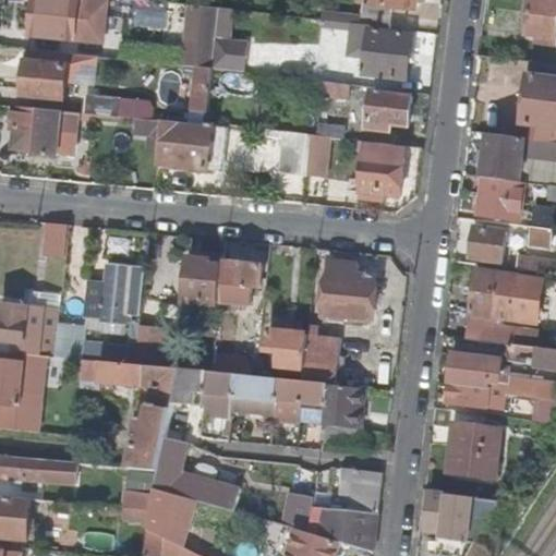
[(33,0),(28,33),(99,39),(104,5),(79,2),(79,0),(33,0)]
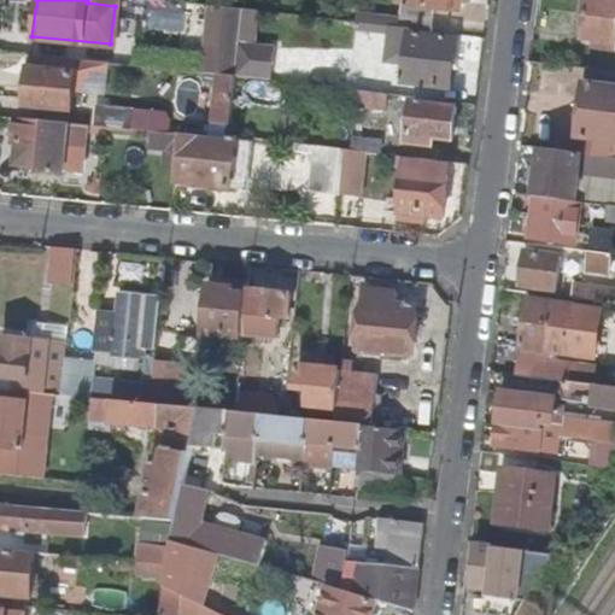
[(396,25),(431,29),(433,5),(450,6),(451,0),(411,0),(411,9),(397,7),(396,16),(396,25)]
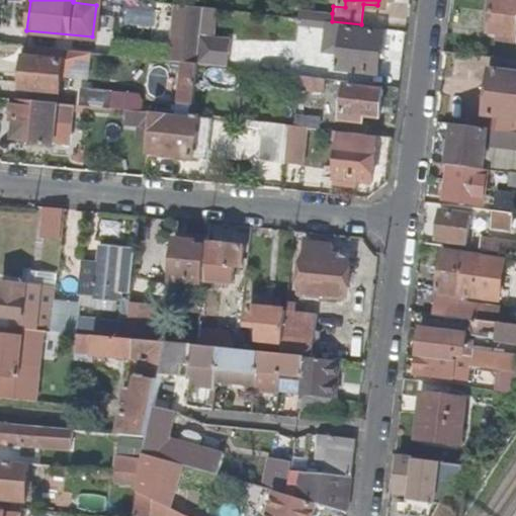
[(490,0),(487,27),(509,30),(508,39),(515,40),(515,0),(490,0)]
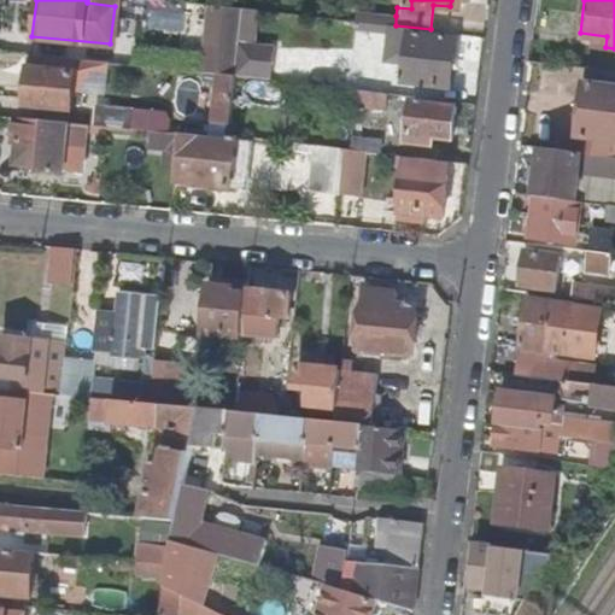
[(205,34),(217,35),(220,6),(208,5),(205,34)]
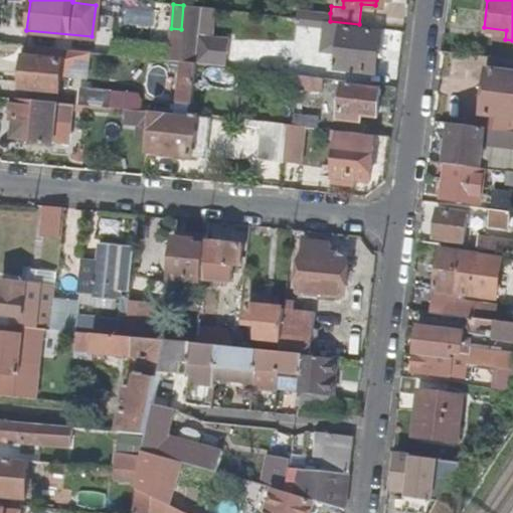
[(198,34),(201,7),(183,5),(181,29),(171,28),(168,59),(178,61),(195,62),(198,34)]
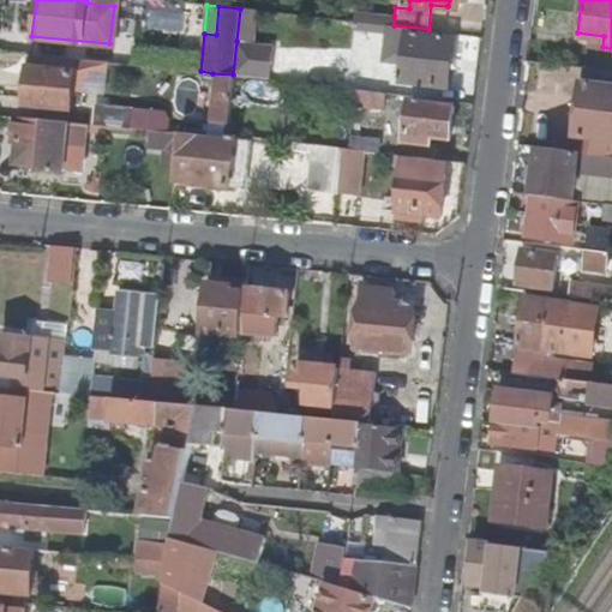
[(353,11),(352,21),(351,27),(393,31),(394,25),(394,16),(353,11)]
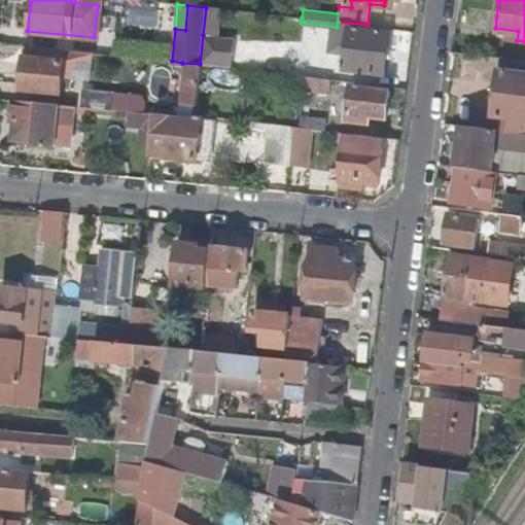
[(386,32),(347,28),(343,69),(382,74),(386,32)]
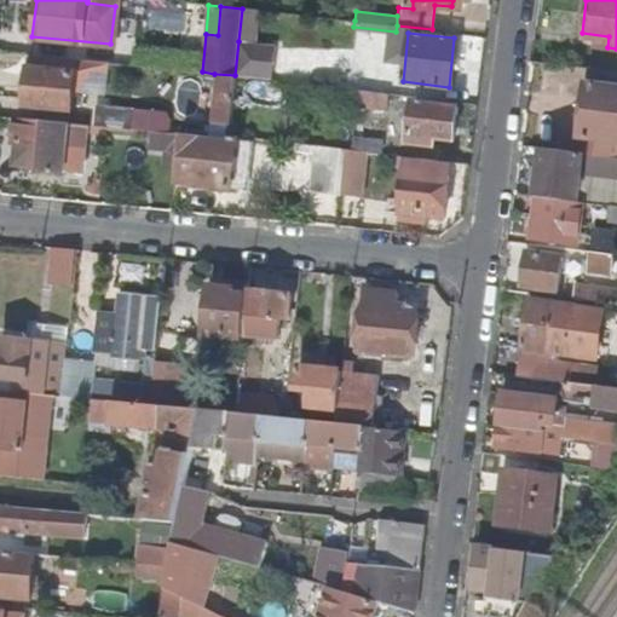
[(275,46),(238,41),(235,75),(271,79),(275,46)]
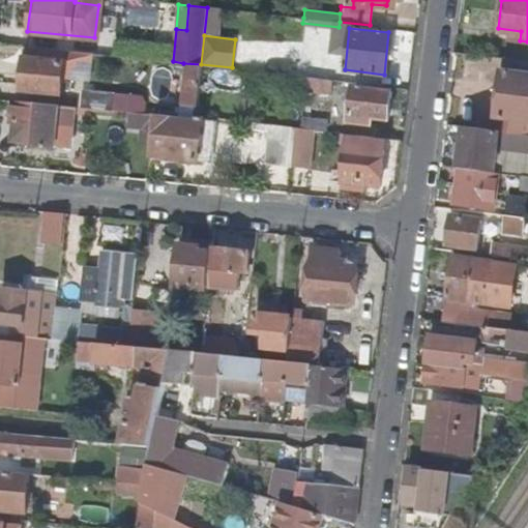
[(77,63),(77,60),(78,51),(61,50),(60,59),(63,60),(63,62),(77,63)]
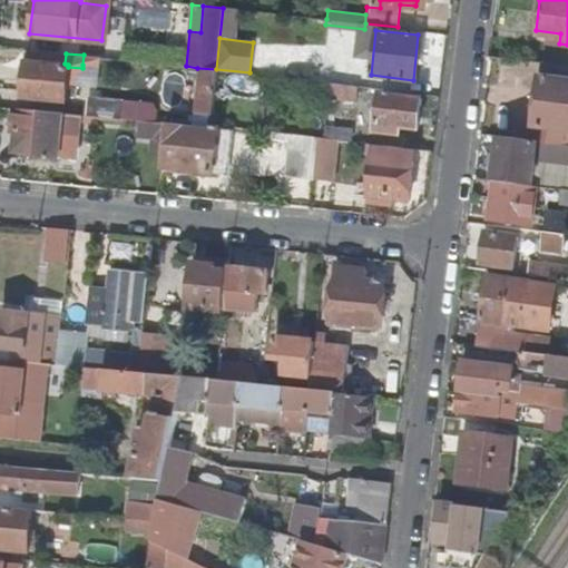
[(567,57),(541,54),(540,62),(567,65),(567,57)]
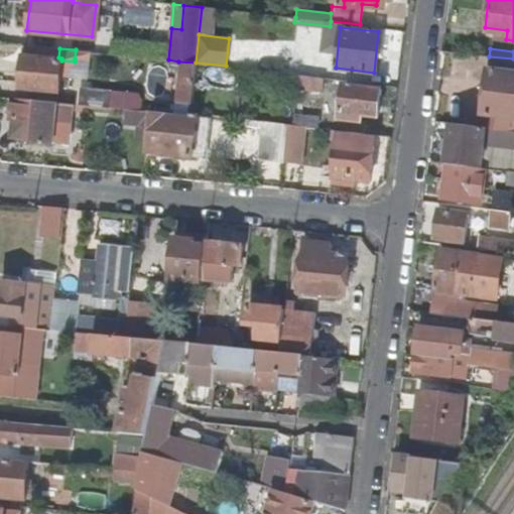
[(76,49),(75,58),(89,59),(90,51),(76,49)]
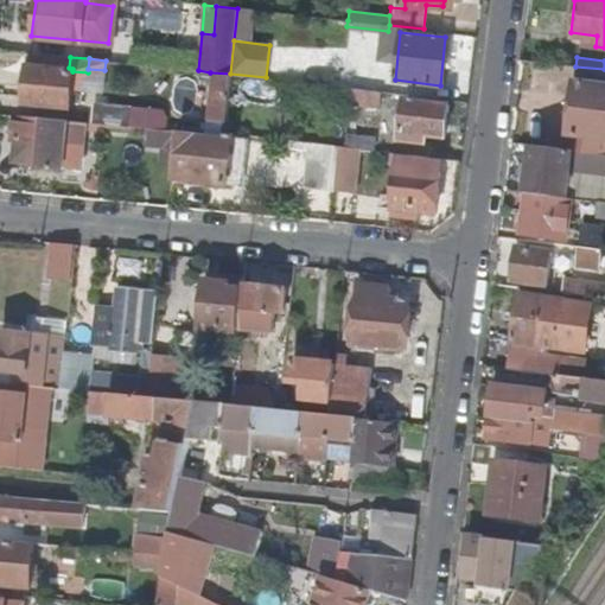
[(69,106),(72,71),(72,69),(69,68),(29,64),(25,101),(69,106)]
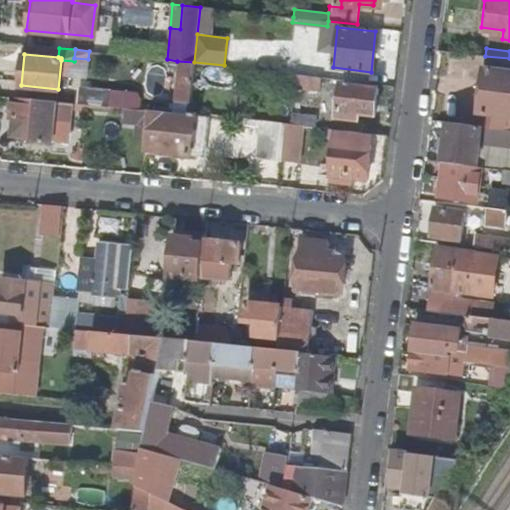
[(509,58),(485,56),(478,112),(509,116),(509,58)]
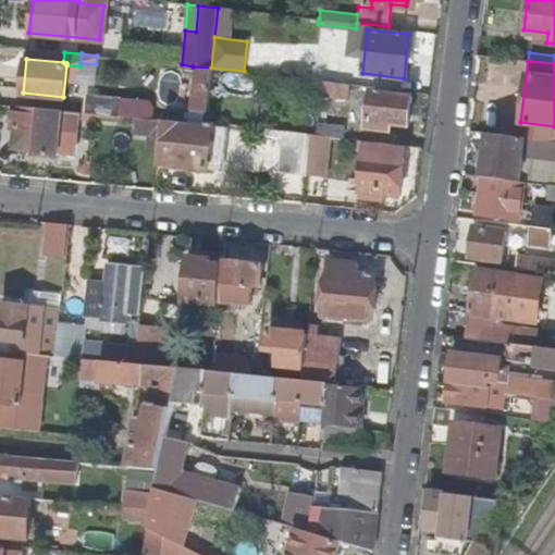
[(179,73),(192,74),(193,66),(182,64),(179,64),(179,73)]
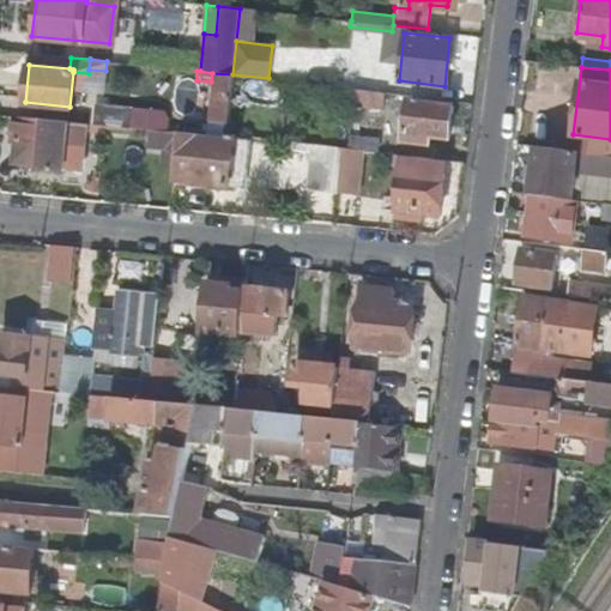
[(212,73),(211,82),(207,121),(227,123),(233,74),(212,73)]
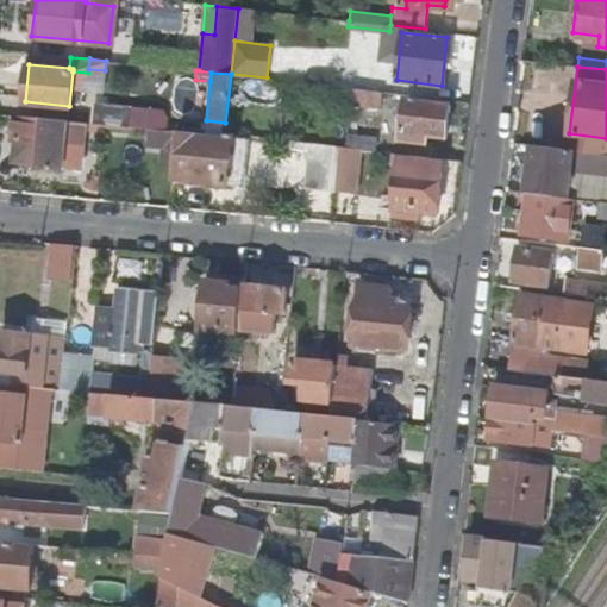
[(382,91),(351,87),(350,102),(380,106),(382,91)]
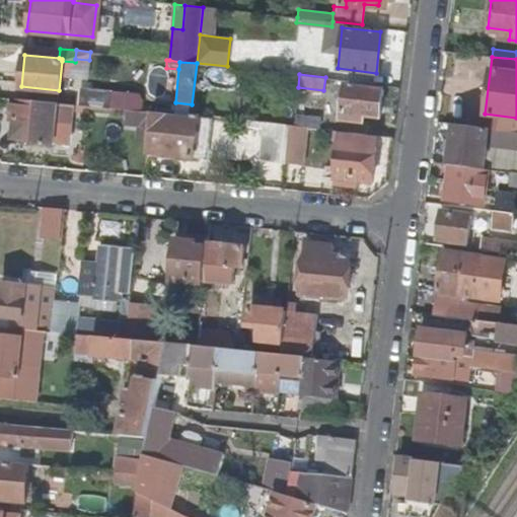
[(382,89),(345,85),(341,120),(363,123),(363,116),(379,118),(382,89)]
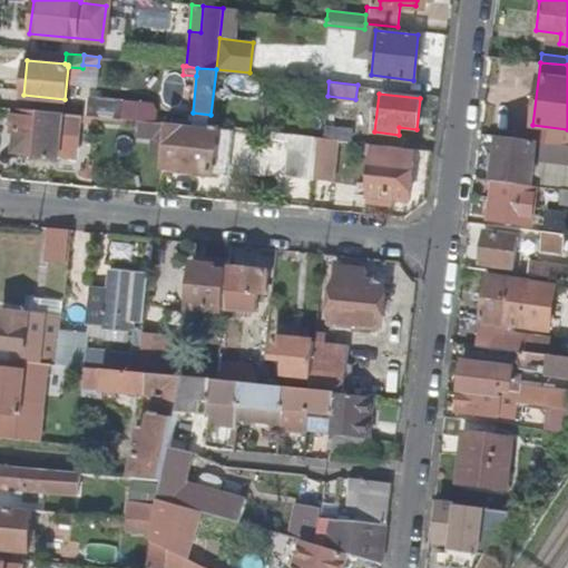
[(87,97),(85,114),(121,117),(123,101),(87,97)]
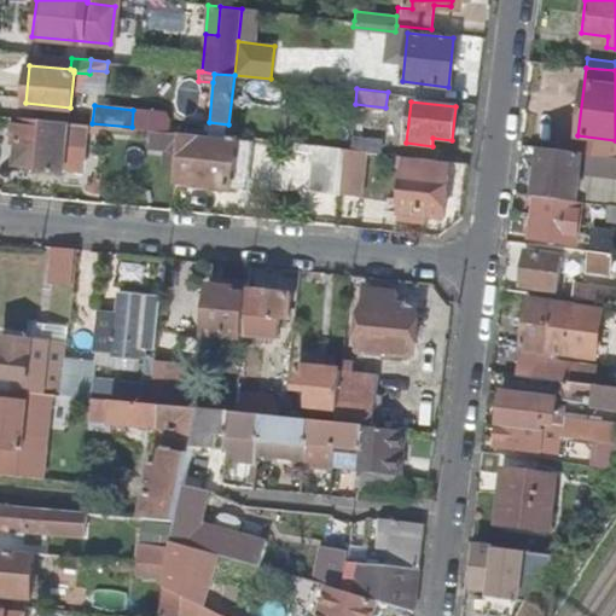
[(137,108),(135,128),(169,129),(169,109),(137,108)]
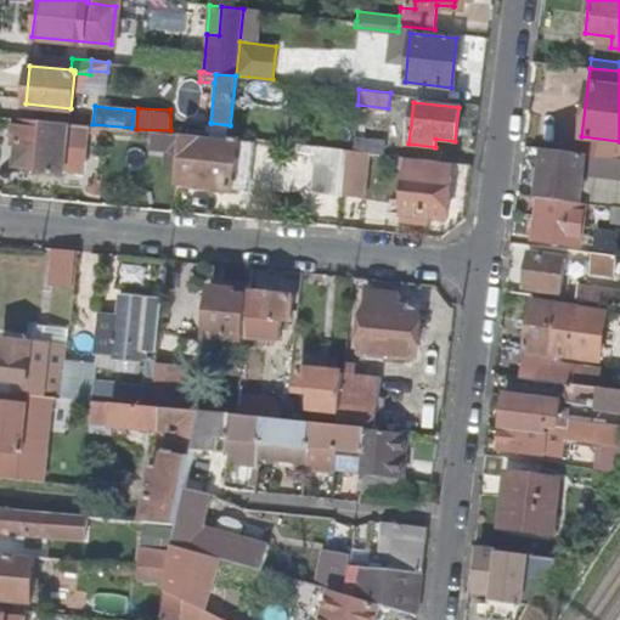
[(85,123),(15,116),(11,142),(33,145),(31,169),(65,173),(67,147),(83,150),(85,123)]
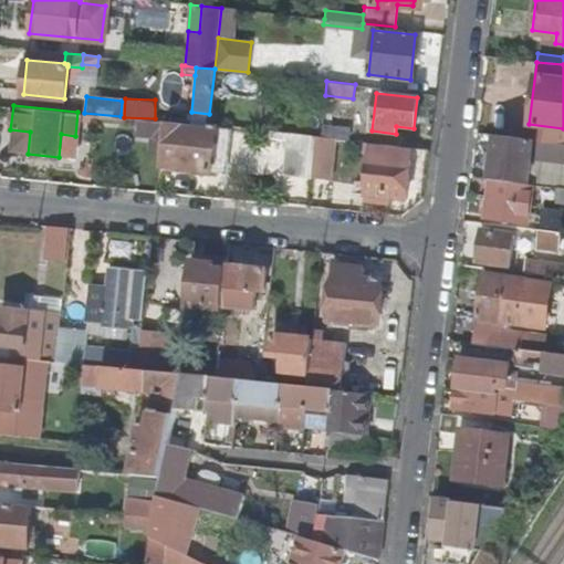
[(148,133),(163,135),(164,124),(164,121),(149,119),(148,133)]
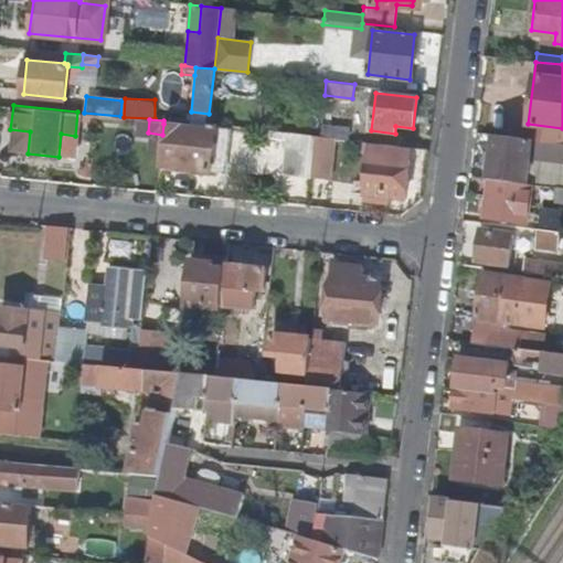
[(162,135),(159,165),(210,170),(214,129),(163,124),(162,135)]
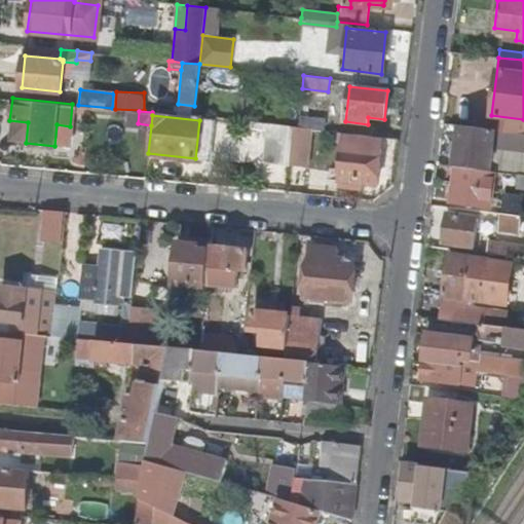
[(320,129),(324,129),(325,119),(299,116),(298,127),(309,128),(320,129)]
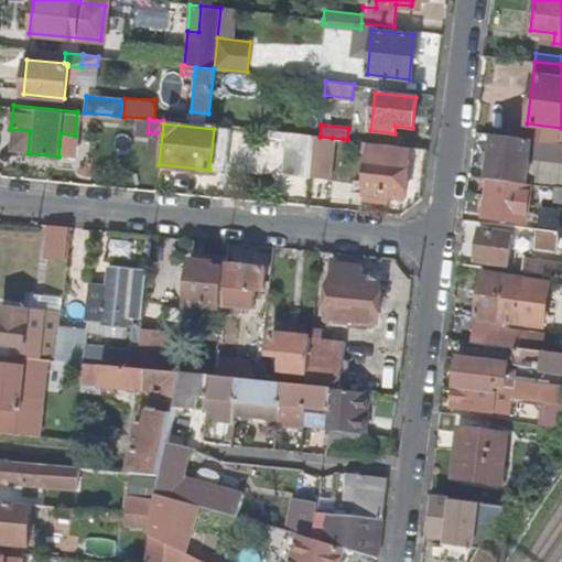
[(313,136),(283,132),(280,175),(310,177),(310,176),(311,163),(313,136)]
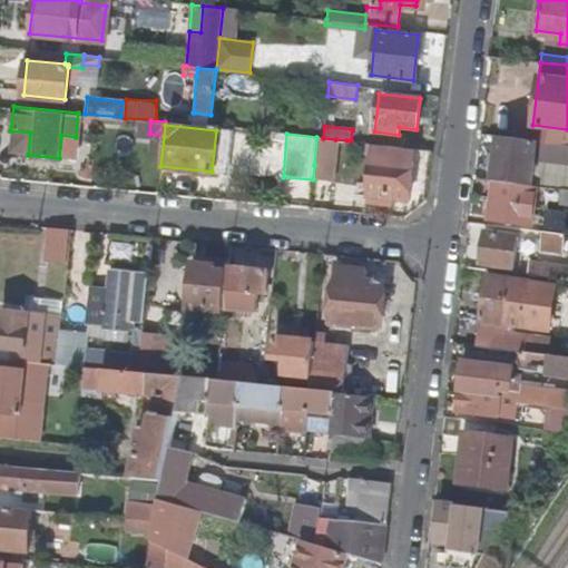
[(495,134),(489,179),(493,180),(529,185),(534,139),(495,134)]
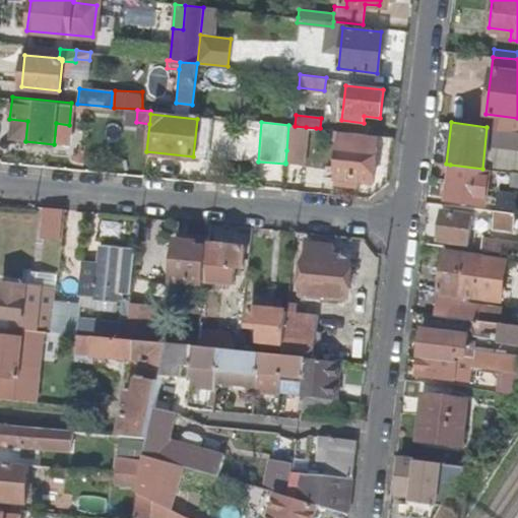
[(295,126),(288,125),(286,150),(285,163),(303,164),(306,127),(295,126)]
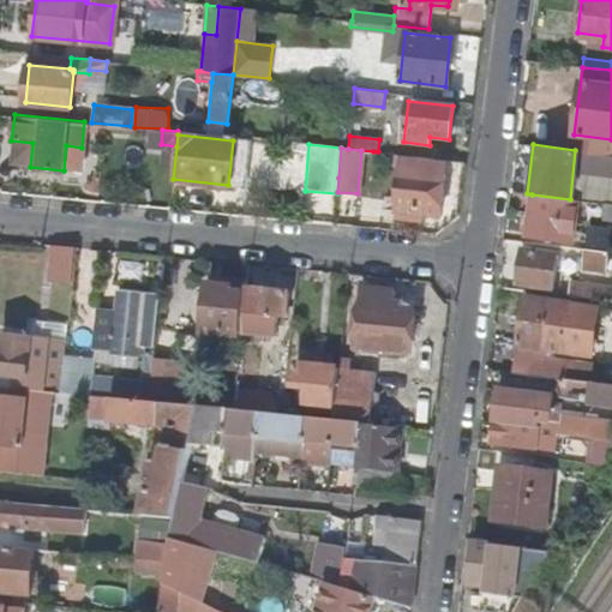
[(611,154),(594,153),(593,169),(611,172),(611,154)]
